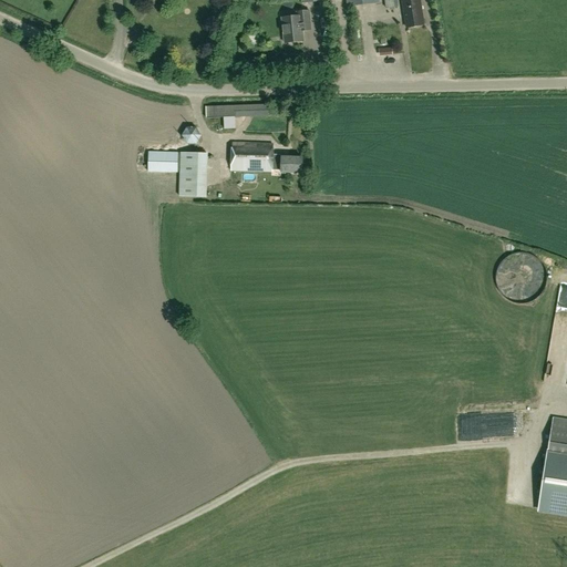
[(424,26),(420,0),(402,0),(408,28),(424,26)]
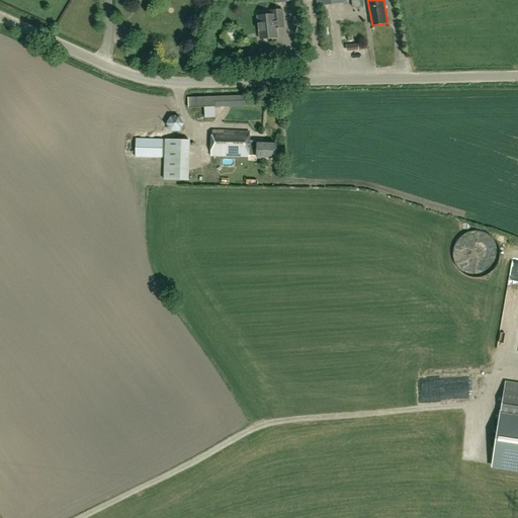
[(260,39),(277,37),(276,28),(284,27),(282,10),(271,11),(271,15),(258,16),(260,39)]
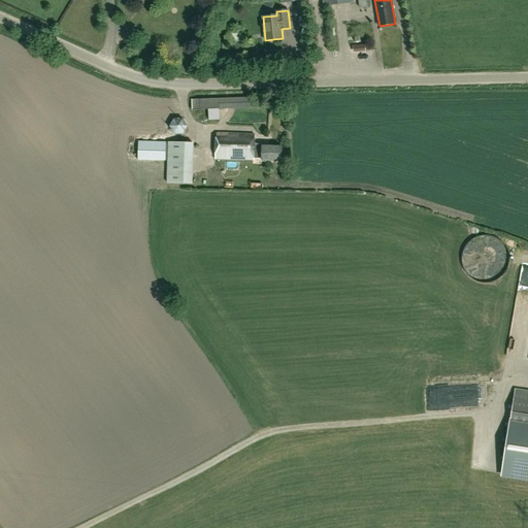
[(220,98),(191,100),(192,109),(208,109),(209,120),(220,120),(219,109),(250,109),(251,98),(220,98)]
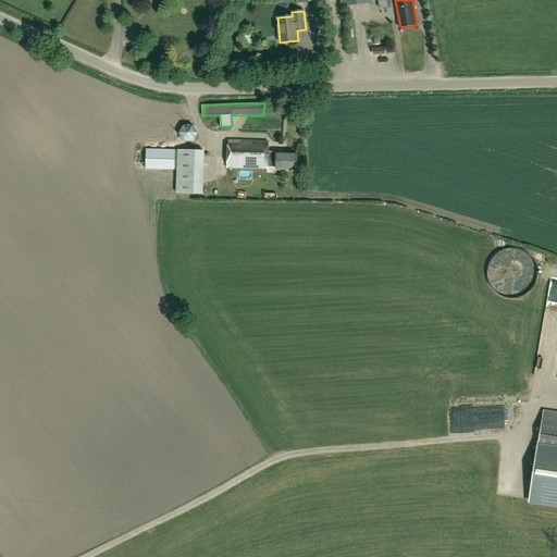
[(184,141),(194,141),(198,134),(194,125),(184,125),(180,134),(184,141)]
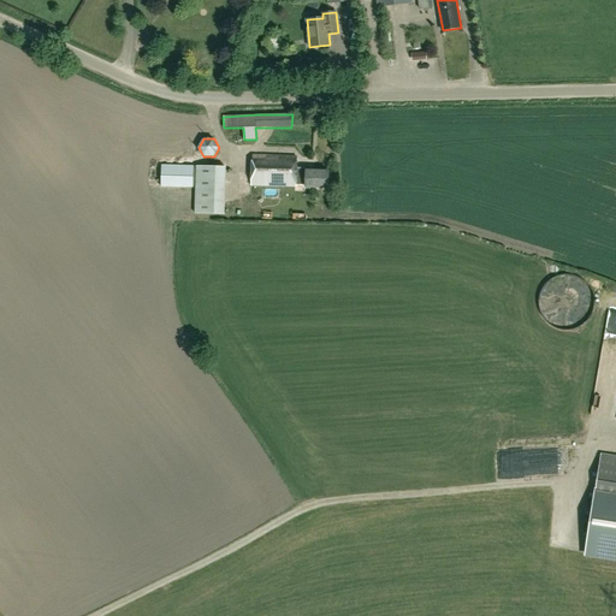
[(296,187),(297,181),(307,181),(306,187),(329,188),(330,171),(315,171),(315,169),(307,169),(307,175),(297,175),(297,158),(253,157),(253,185),(296,187)]
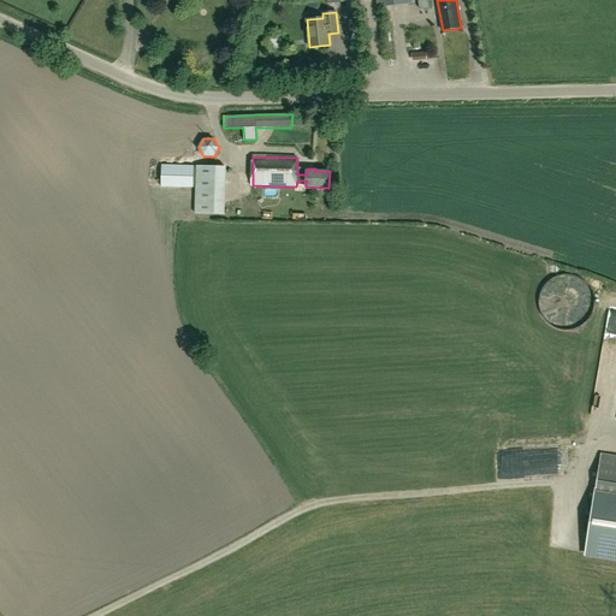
[(225,159),(197,159),(196,207),(224,207),(225,159)]
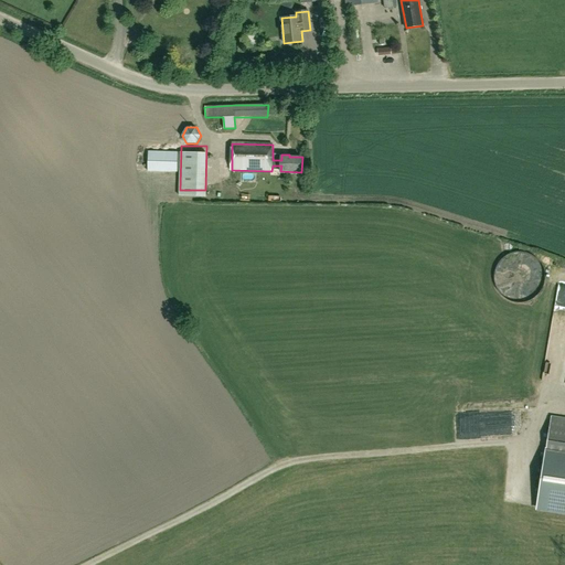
[(177,173),(177,153),(148,155),(148,173),(177,173)]
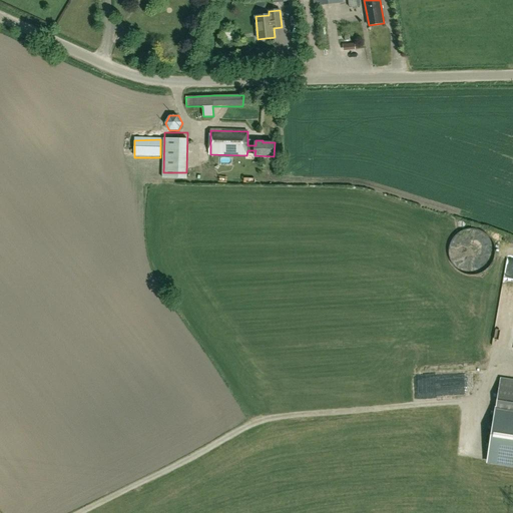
[(512,380),(501,378),(494,421),(488,461),(512,465),(512,380)]
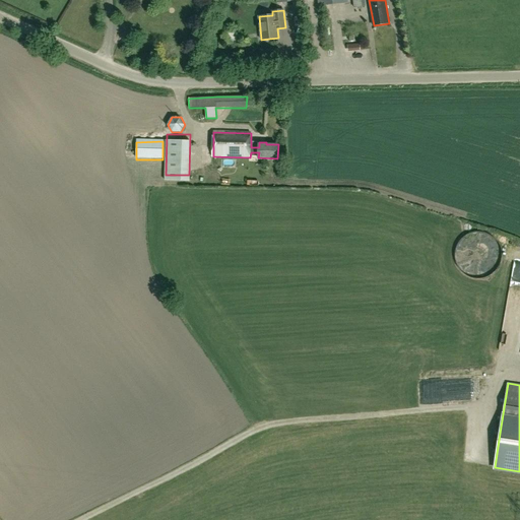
[(483,436),(472,434),(469,452),(480,454),(483,436)]
